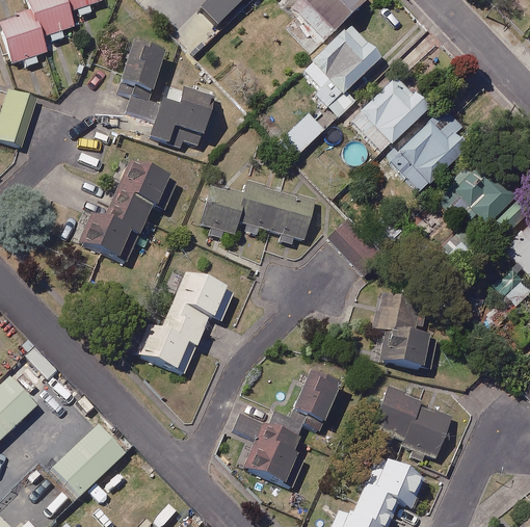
[(25,57),(28,66),(38,61),(35,53),(47,49),(43,37),(51,34),(53,41),(64,36),(62,29),(73,25),(68,10),(79,6),(82,14),(93,9),(89,4),(100,0),(26,0),(30,10),(0,23),(0,33),(11,62),(25,57)]
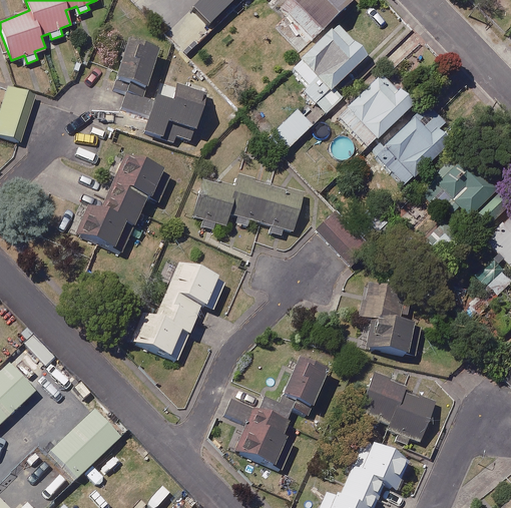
[(236,4),(232,0),(204,0),(200,4),(218,22),(236,4)]
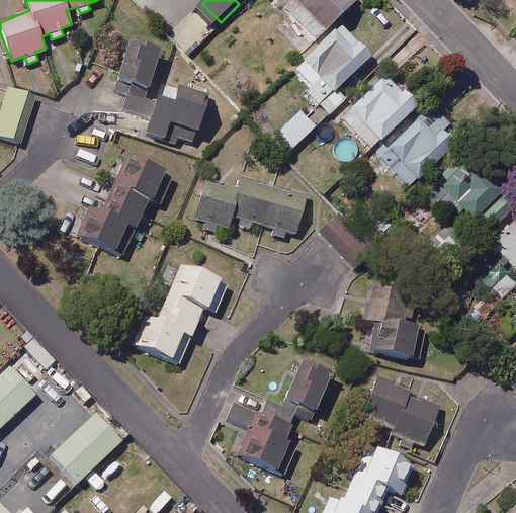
[(355,1),(354,0),(294,0),(298,5),(291,12),(316,38),(355,1)]
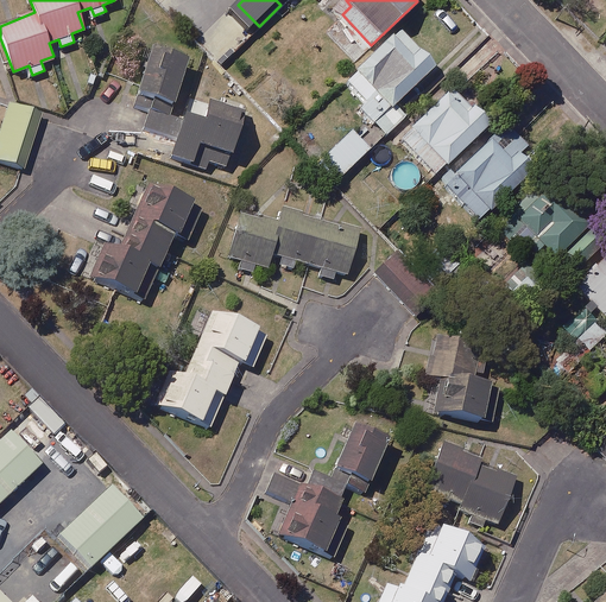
[(396,103),(435,65),(406,37),(371,71),(364,63),(347,81),(365,100),(359,105),(386,133),(405,114),(396,103)]
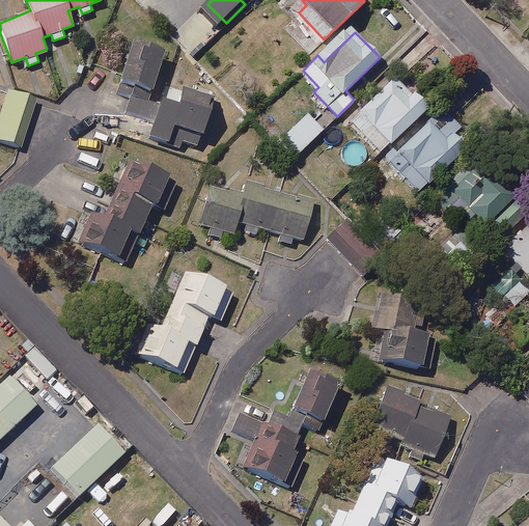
[(162,56),(132,47),(120,85),(150,94),(162,56)]
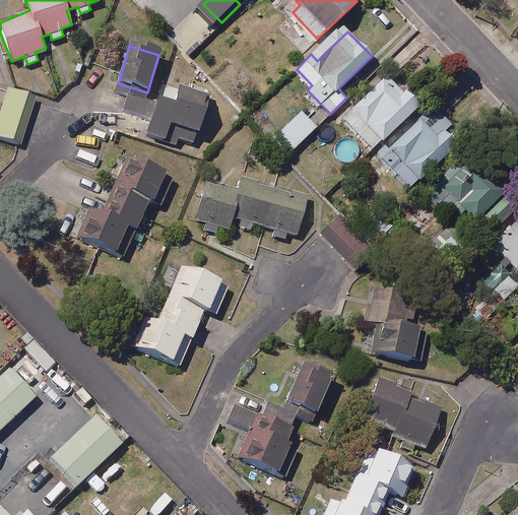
[(416,107),(387,75),(343,118),(373,148),(416,107)]
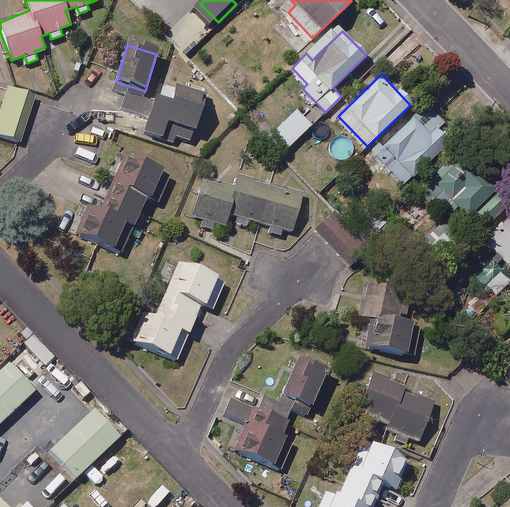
[(36,95),(9,85),(0,111),(0,132),(21,139),(36,95)]
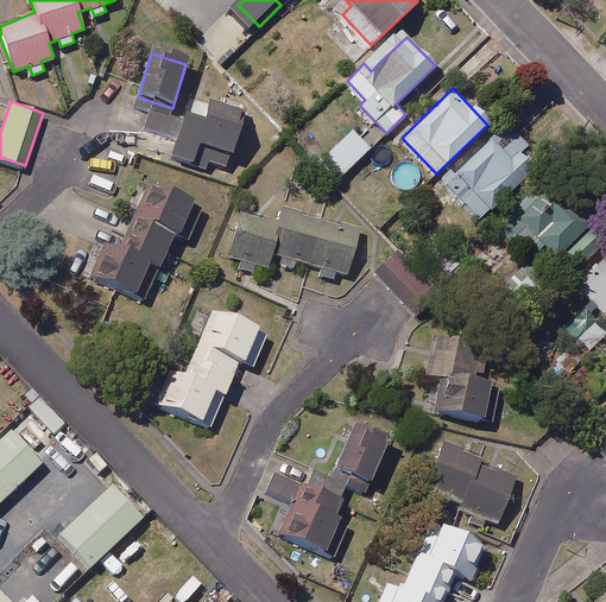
[(242,113),(209,102),(202,127),(151,112),(146,128),(177,138),(171,158),(191,164),(195,154),(227,164),(242,113)]
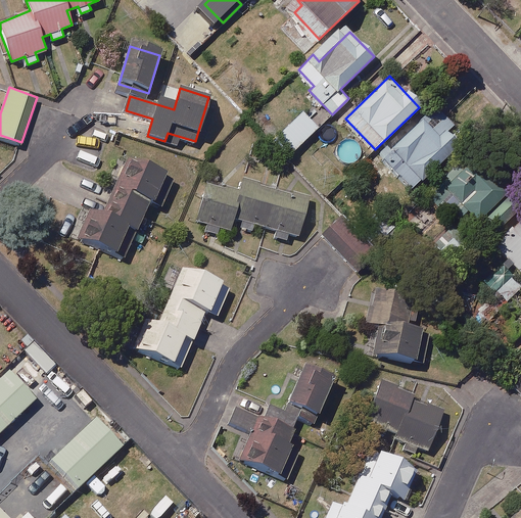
[(454,125),(435,105),(381,153),(412,188),(455,148),(442,134),(454,125)]
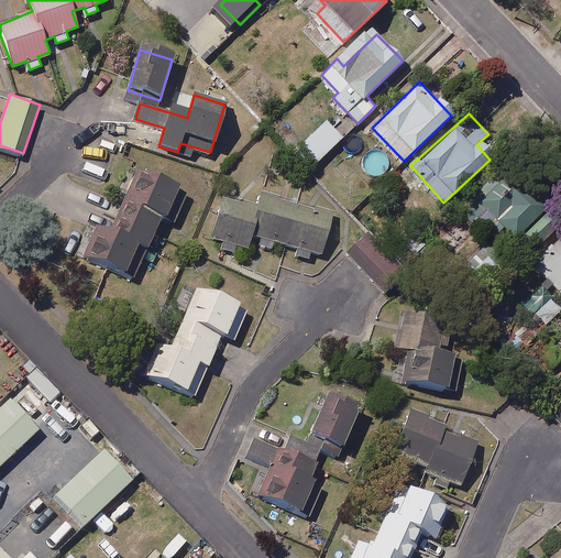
[(342,137),(326,120),(294,153),(310,168),(342,137)]
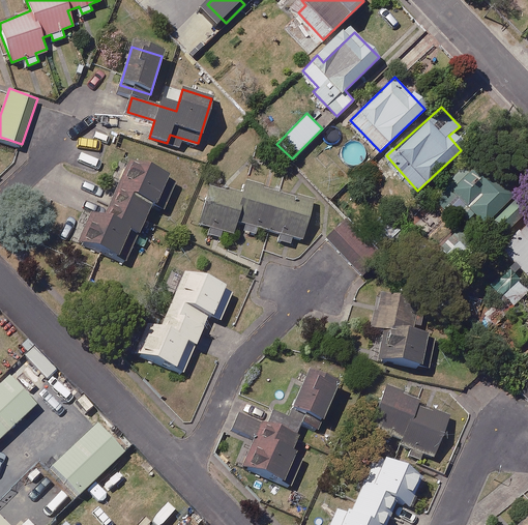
[(481,153),(446,185),(494,237),(527,206),(527,204),(481,153)]
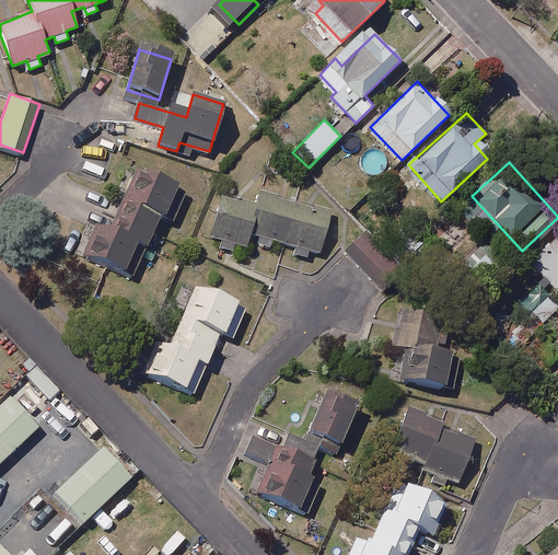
[(185,194),(136,173),(113,230),(97,223),(84,257),(134,277),(159,216),(174,221),(185,194)]
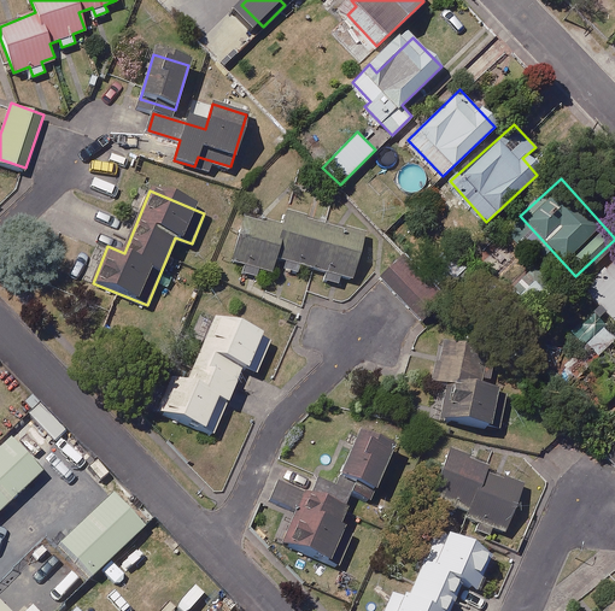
[(363,234),(287,213),(283,228),(245,217),(234,259),(270,269),(275,253),(352,275),(363,234)]
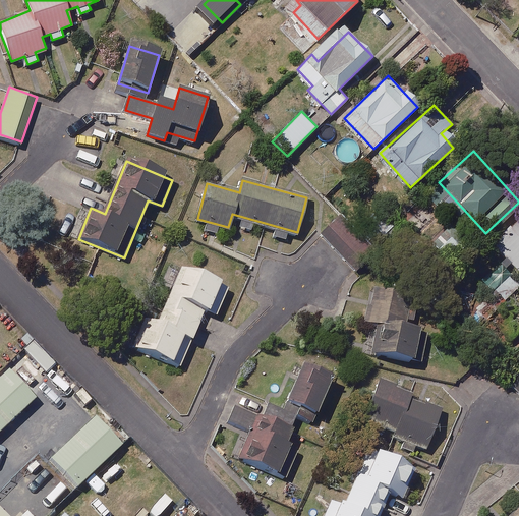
[(518,214),(492,242),(518,269),(518,214)]
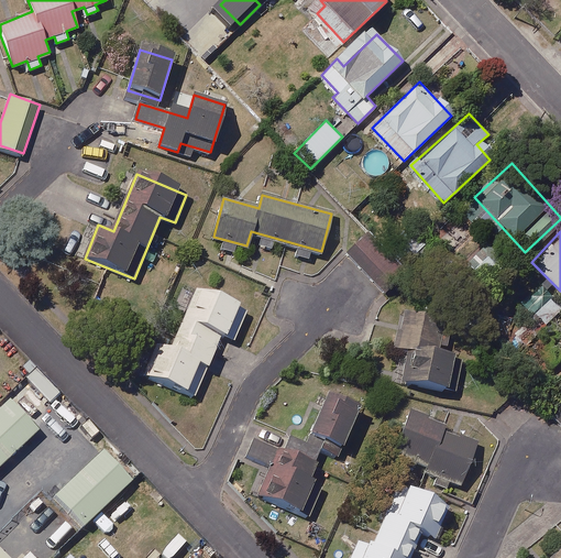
[(362,232),(349,245),(383,277),(396,263),(362,232)]
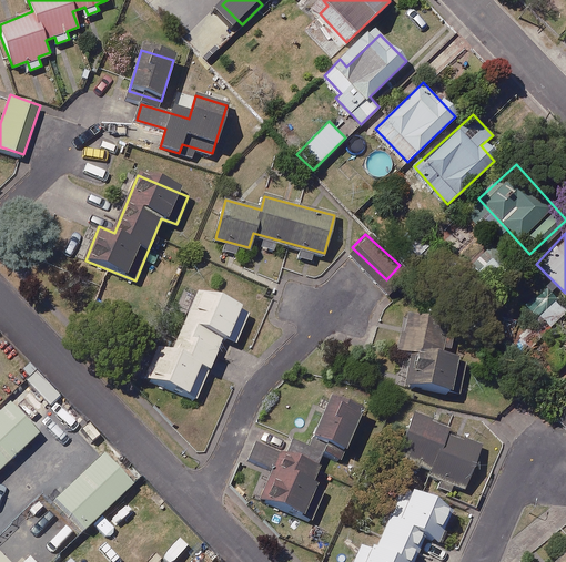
[(565,305),(545,285),(523,308),(549,335),(565,317),(565,305)]
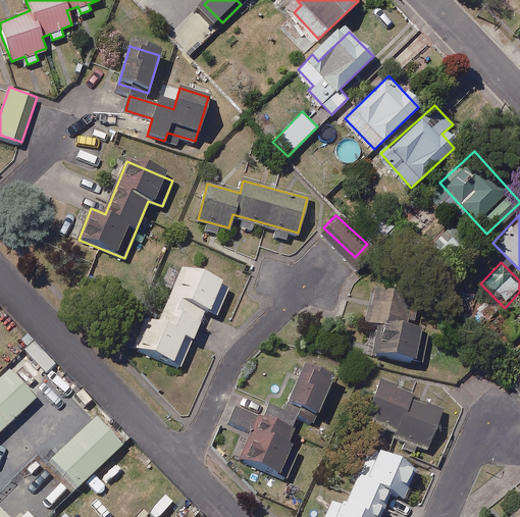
[(229,286),(182,266),(158,323),(145,318),(133,349),(179,369),(204,311),(216,316),(229,286)]
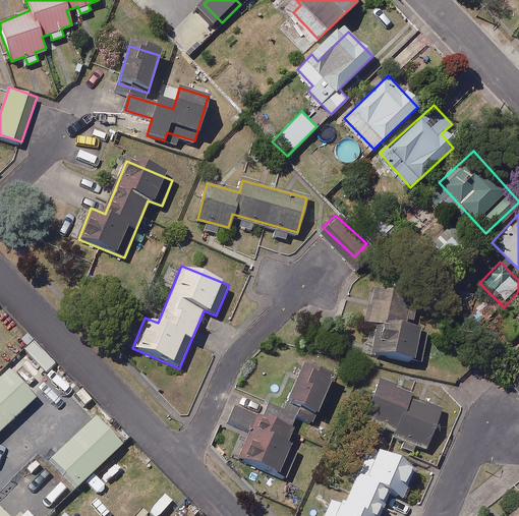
[(397,292),(375,288),(368,321),(379,323),(372,354),(421,363),(427,334),(402,329),(406,309),(395,307),(397,292)]
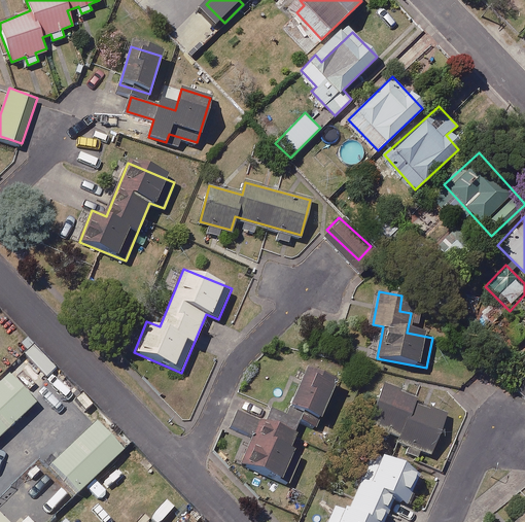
[(0,436),(39,397),(11,369),(0,380),(0,436)]
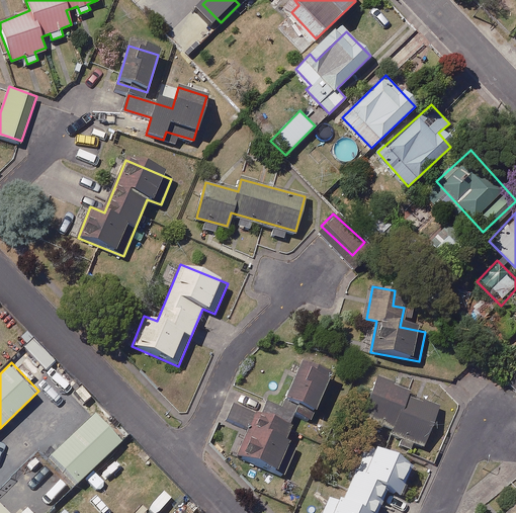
[(327,378),(299,367),(285,402),(314,413),(327,378)]
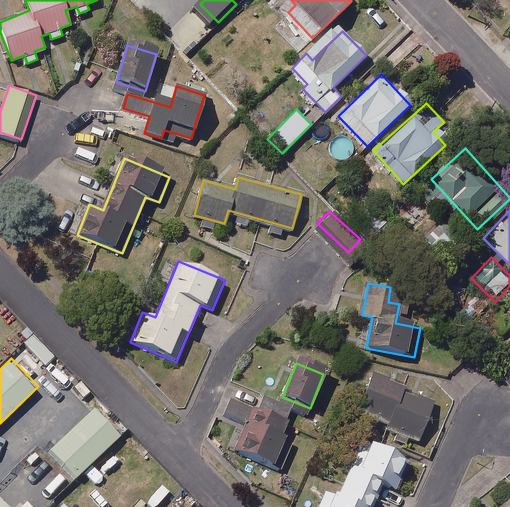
[(433,400),(373,376),(359,412),(418,436),(433,400)]
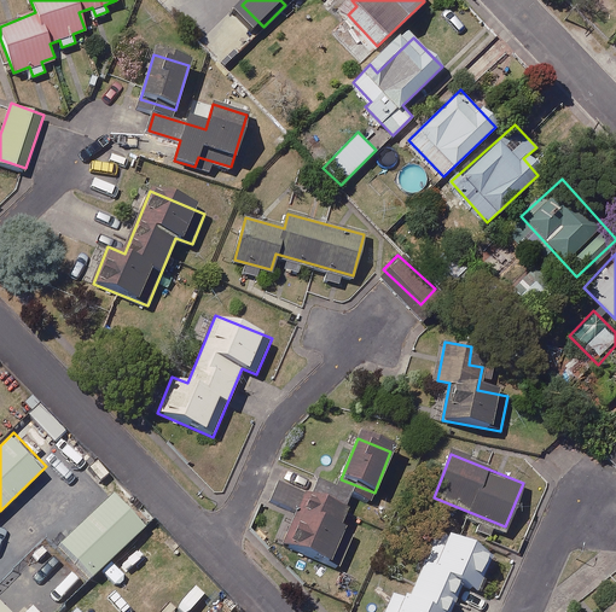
[(366,495),(320,478),(313,496),(278,482),(272,499),(298,508),(284,546),(336,566),(349,534),(338,530),(349,505),(360,510),(366,495)]
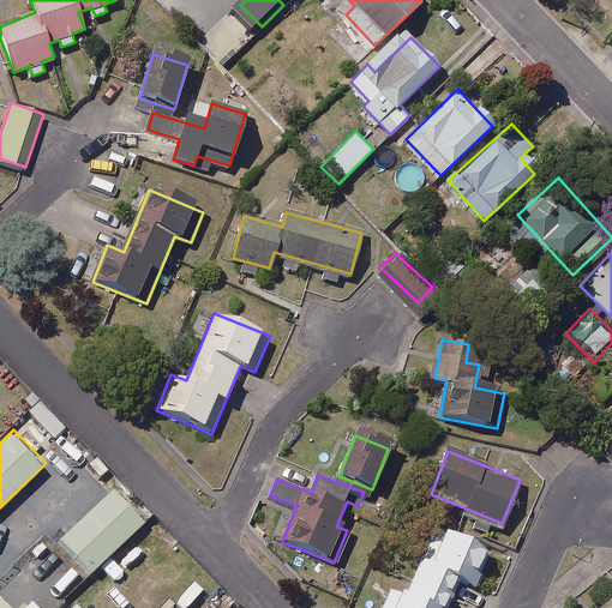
[(145,522),(114,488),(64,536),(95,569),(145,522)]
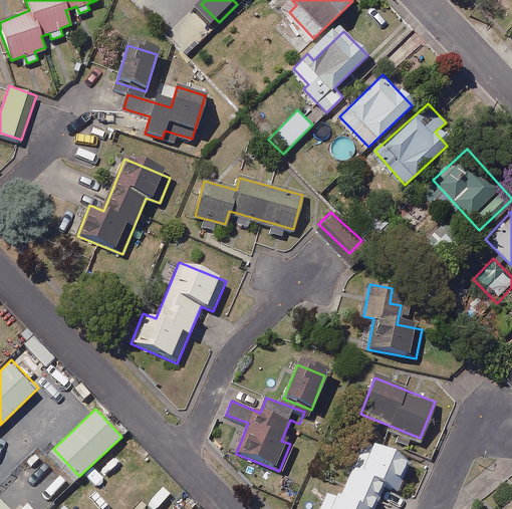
[(404,463),(364,446),(340,499),(337,497),(331,508),(369,508),(381,484),(393,488),(404,463)]
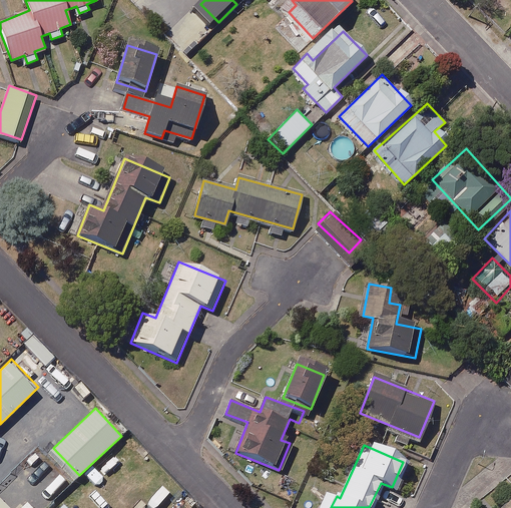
[(0,507),(12,507),(0,494),(0,507)]
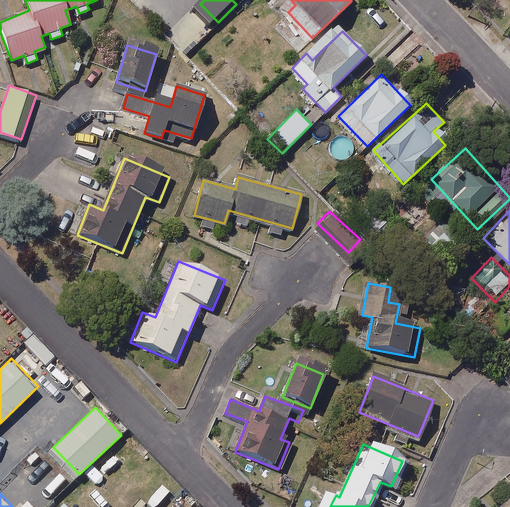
[(57,506),(74,506),(65,498),(57,506)]
